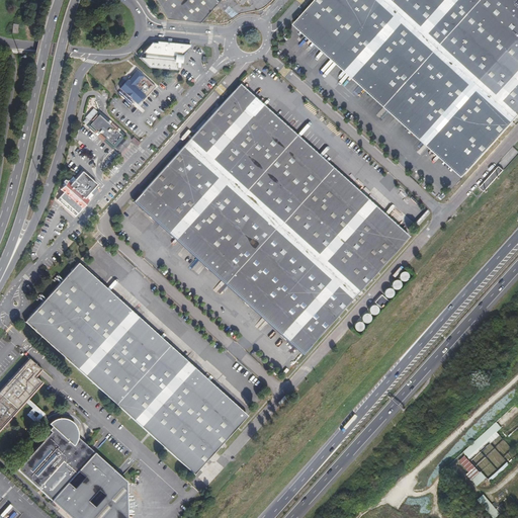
[(155,0),(166,19),(200,22),(220,0),(225,0),(226,1),(226,0),(155,0)]
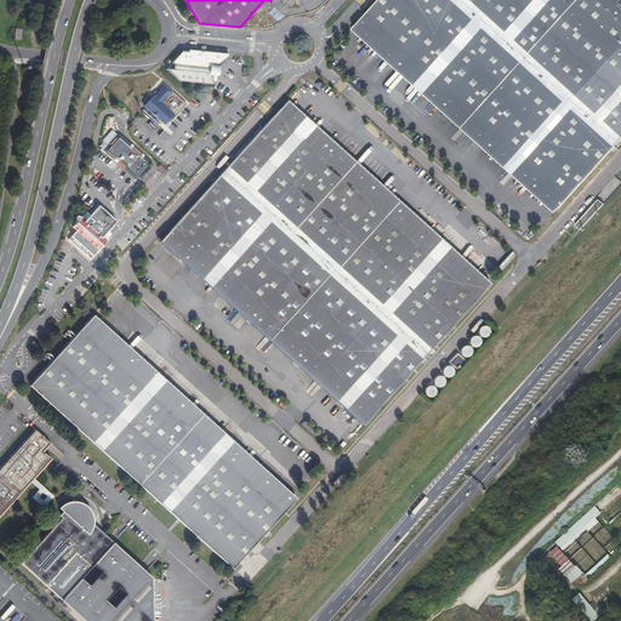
[(620,0),(377,0),(352,28),(556,211),(620,138),(620,0)]
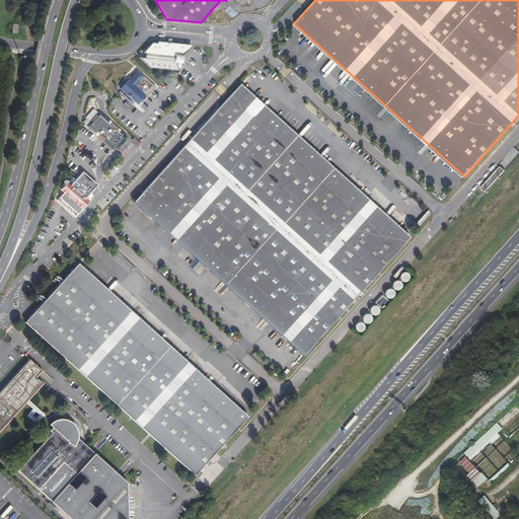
[(191,45),(157,42),(157,44),(152,43),(143,53),(145,53),(145,58),(139,58),(150,68),(177,70),(178,61),(176,61),(176,57),(181,57),(182,57),(191,48),(191,45)]
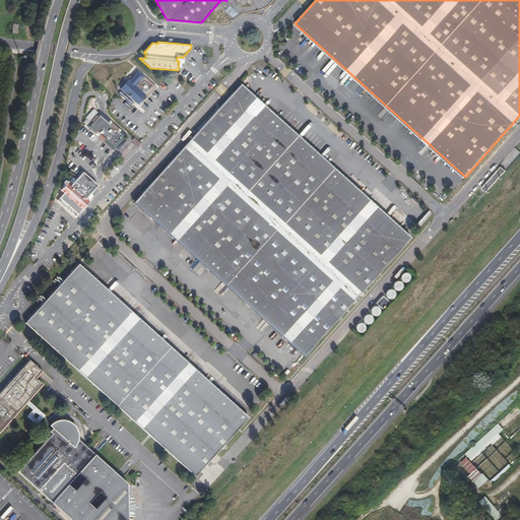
[(138,70),(132,77),(129,80),(128,79),(120,88),(138,105),(145,95),(146,98),(156,86),(138,70)]
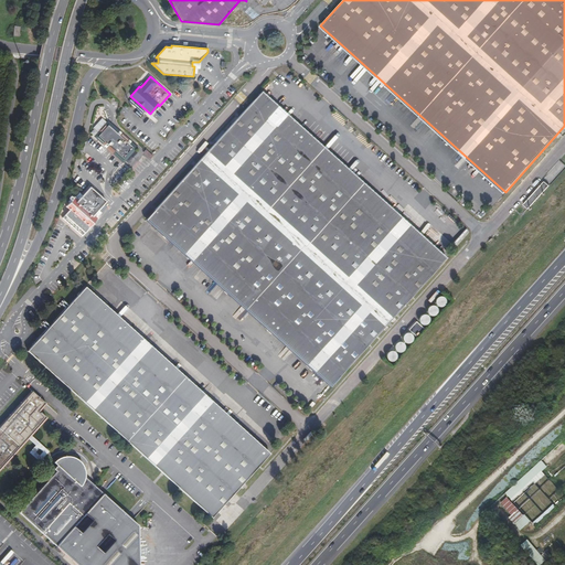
[(146,220),(330,386),(446,258),(342,164),(262,92),(146,220)]
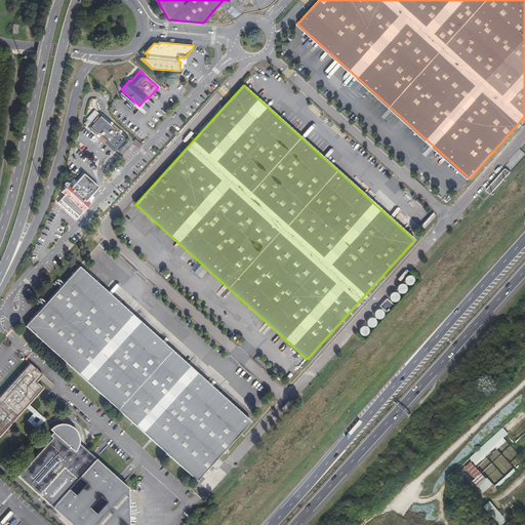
[(128,142),(125,138),(126,137),(99,114),(99,115),(96,112),(94,111),(87,119),(91,123),(88,126),(98,135),(114,150),(116,149),(118,152),(128,142)]
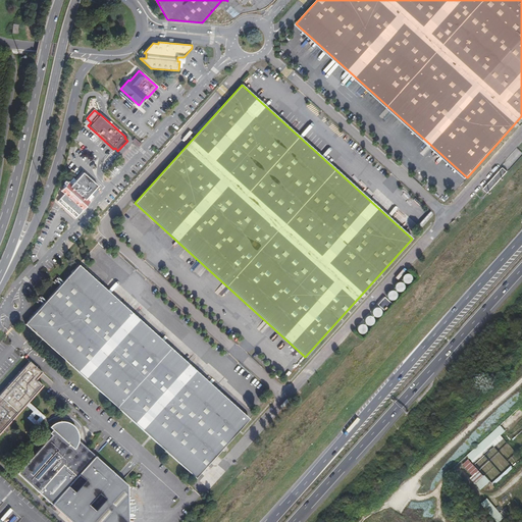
[(142,144),(135,138),(133,141),(139,146),(142,144)]
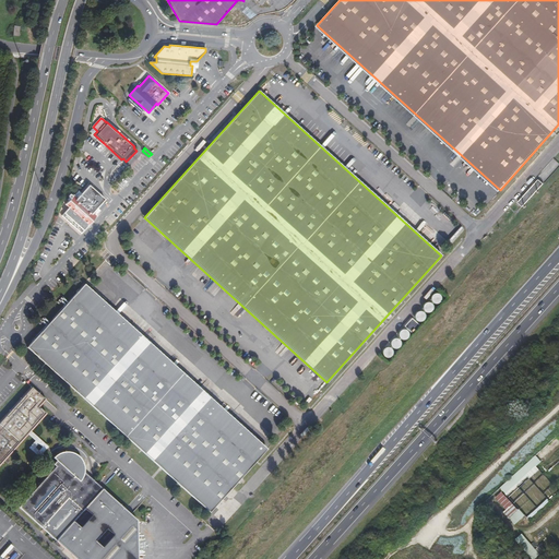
[(543,183),(538,179),(518,202),(522,206),(543,183)]
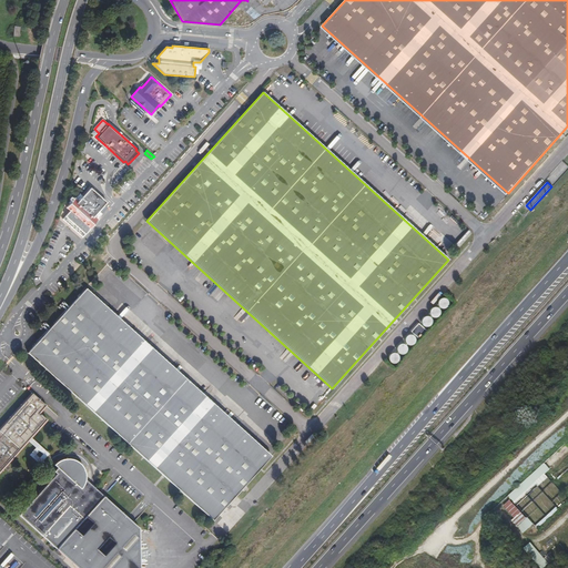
[(104,205),(107,203),(91,189),(83,196),(80,201),(78,202),(74,199),(67,208),(70,211),(62,219),(82,237),(98,220),(94,216),(95,215),(97,213),(100,216),(108,208),(104,205)]
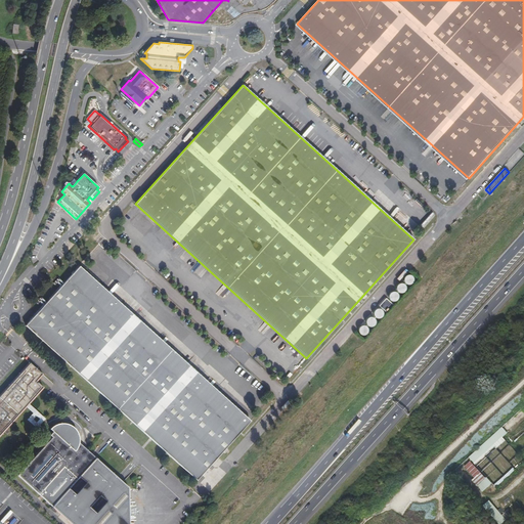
[(58,355),(197,480),(250,421),(79,266),(26,325),(58,355)]
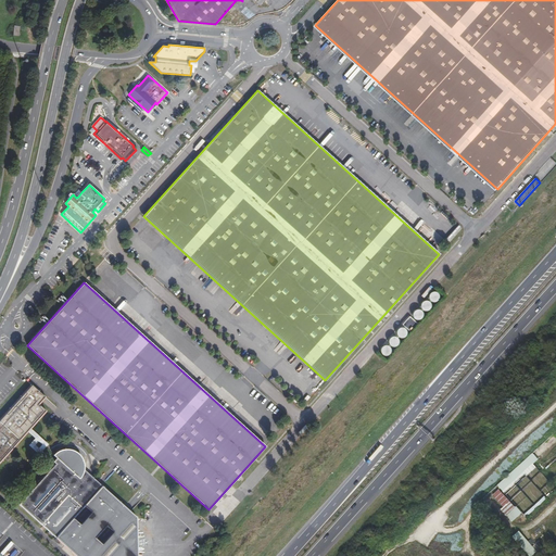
[(428,295),(432,302),(440,298),(434,290),(428,295)]
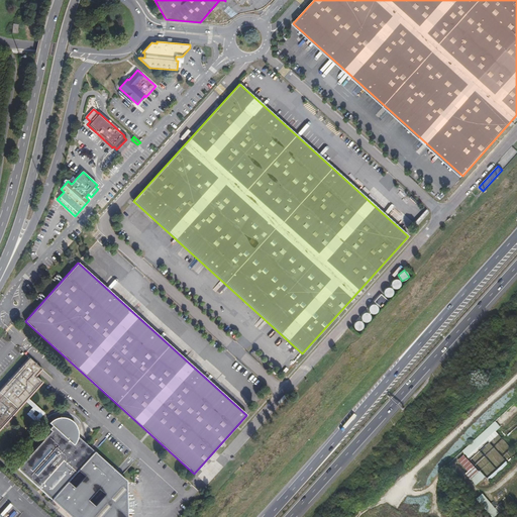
[(391,287),(399,289),(401,281),(393,279),(391,287)]
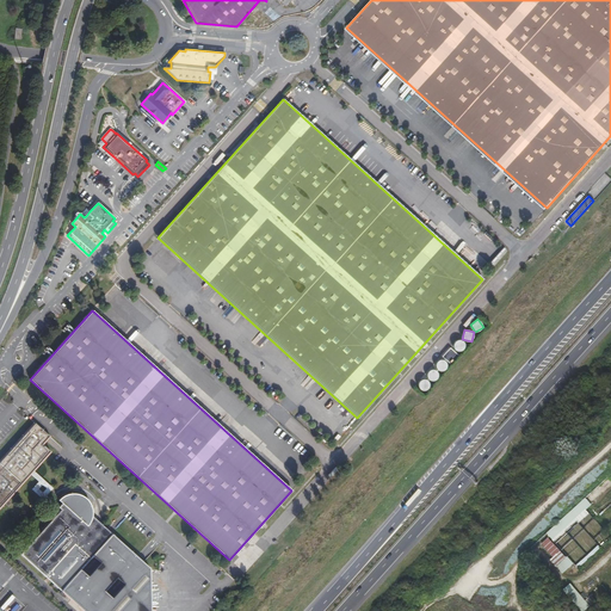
[(466,343),(456,339),(454,349),(463,351),(466,343)]
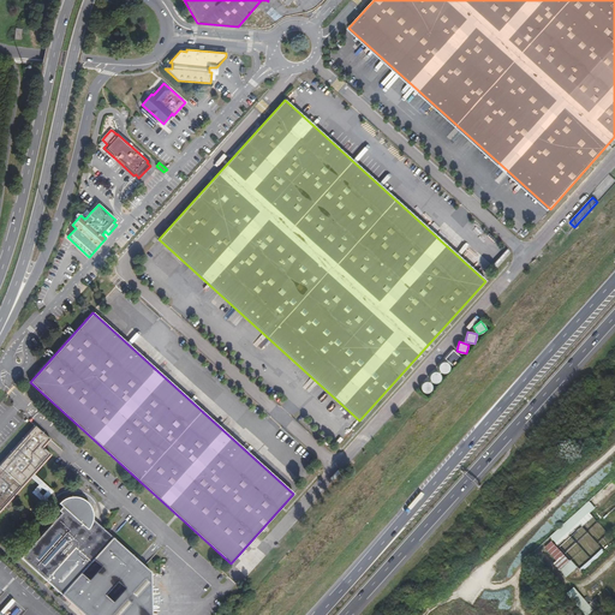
[(453,350),(447,359),(454,365),(461,357),(453,350)]
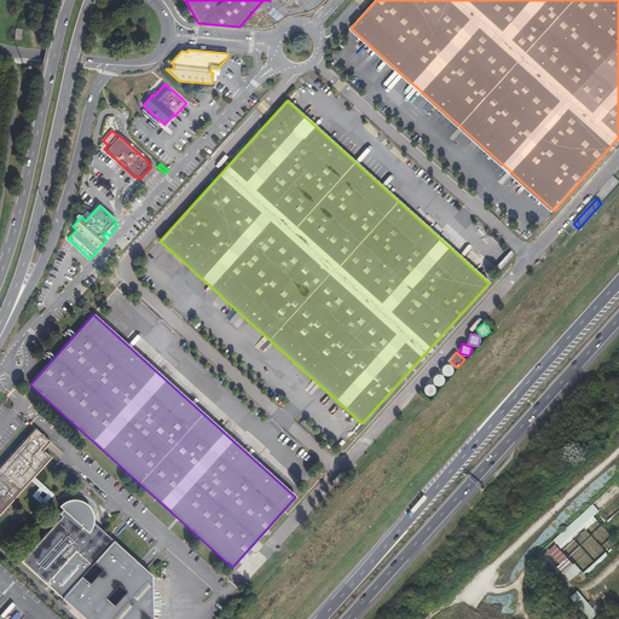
[(452,375),(451,365),(441,365),(443,375),(452,375)]
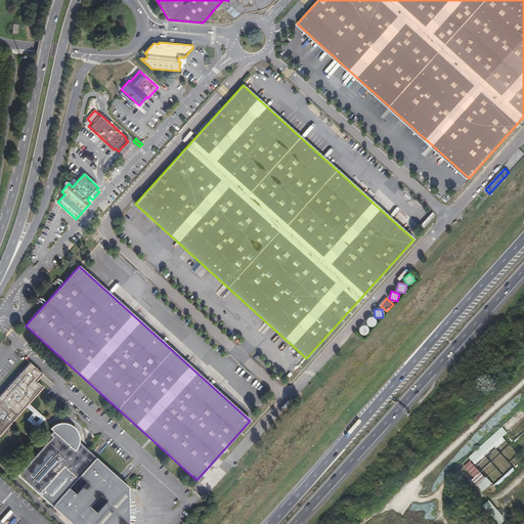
[(376,325),(375,317),(366,317),(367,325),(376,325)]
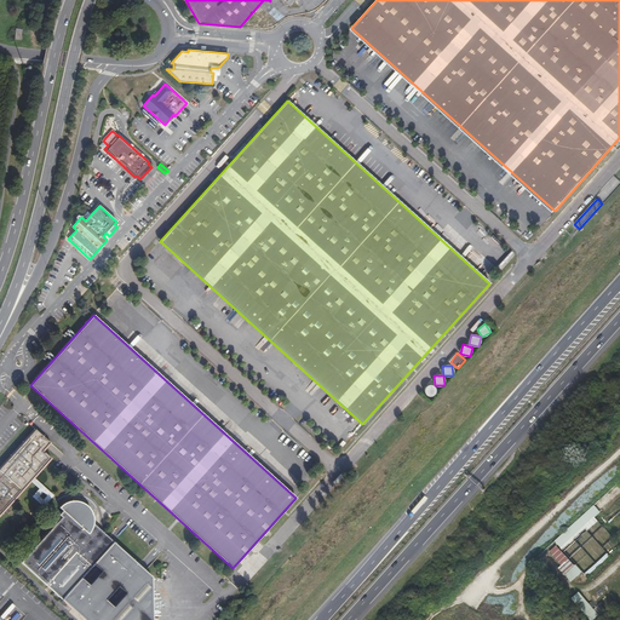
[(436,388),(426,385),(425,394),(434,396),(436,388)]
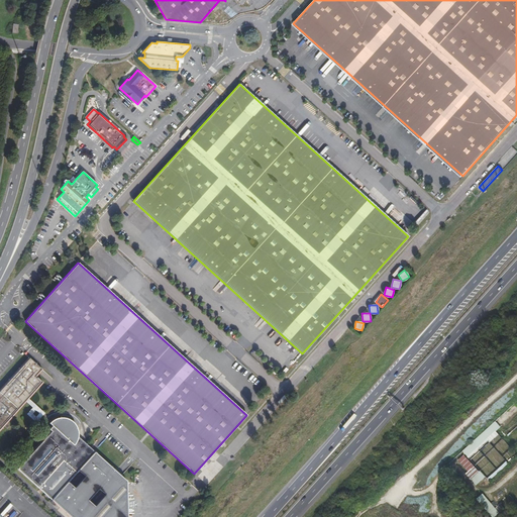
[(50,374),(31,353),(0,389),(0,429),(26,401),(28,398),(50,374)]
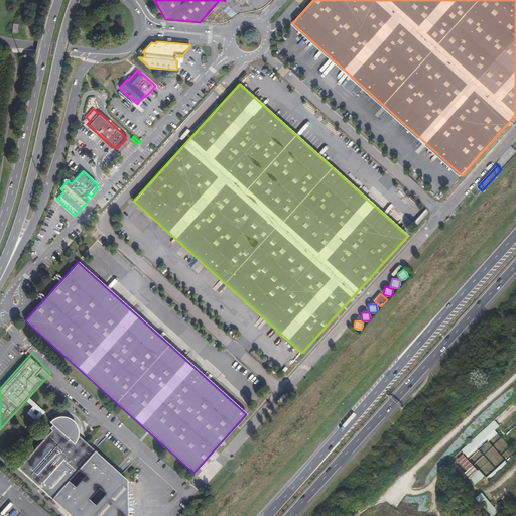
[(43,412),(28,397),(26,400),(33,406),(27,412),(49,432),(51,430),(48,428),(38,418),(43,412)]
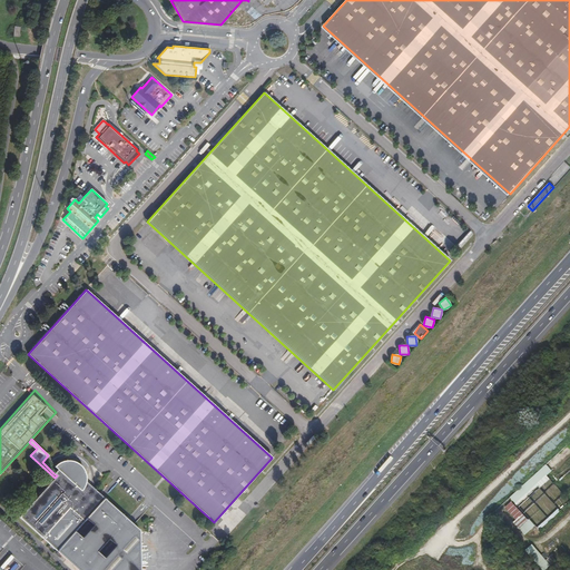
[(516,503),(569,453),(569,450),(567,446),(510,498),(516,503)]
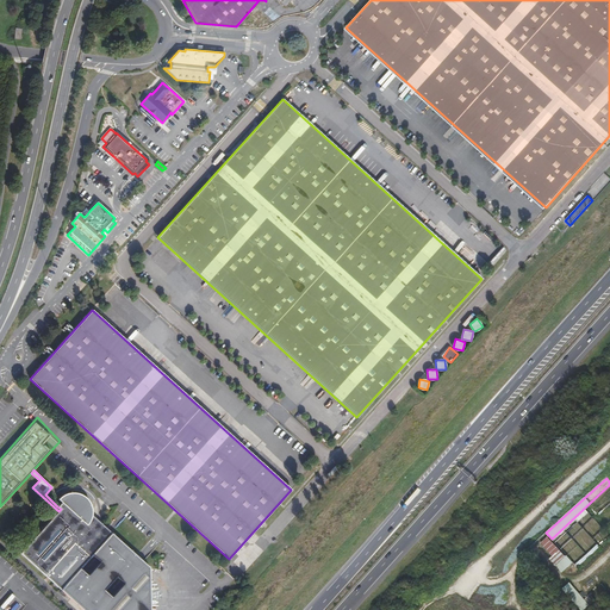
[(43,573),(48,578),(83,609),(149,609),(150,567),(92,515),(92,514),(92,509),(91,503),(86,498),(83,496),(76,492),(72,492),(67,493),(63,495),(57,499),(62,503),(57,506),(61,509),(58,511),(20,553),(43,573)]
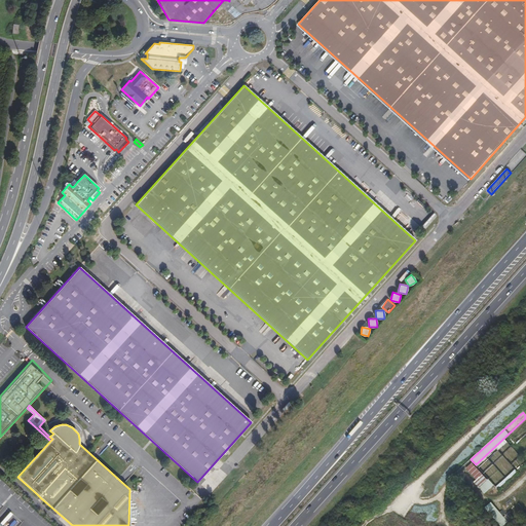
[(479,488),(487,480),(473,463),(466,468),(477,481),(474,483),(479,488)]
